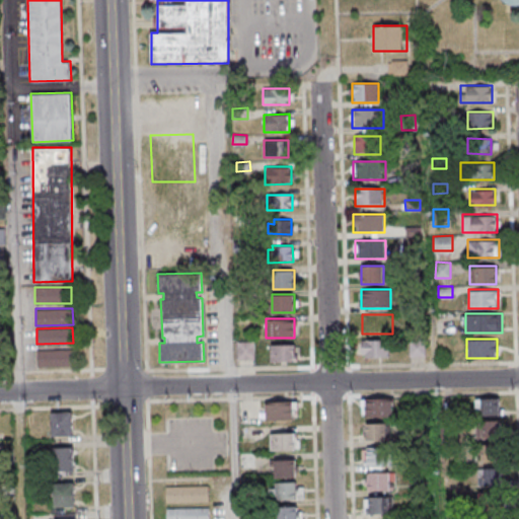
[(388,358),(388,341),(361,341),(361,358),(388,358)]
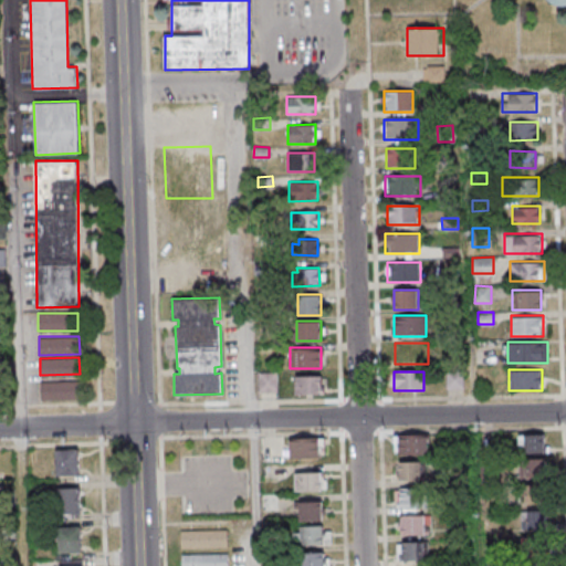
[(447,371),(447,388),(462,388),(462,371),(447,371)]
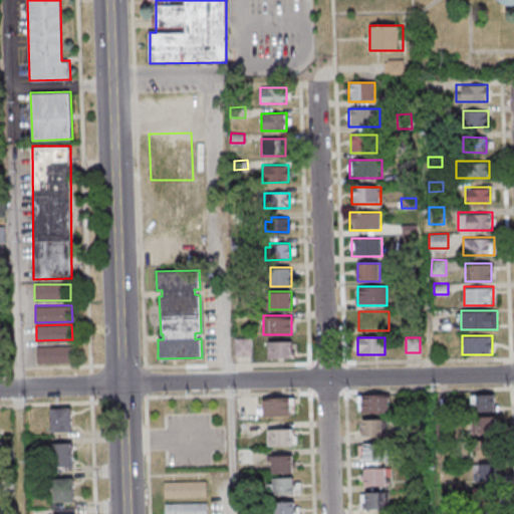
[(250,338),(235,338),(235,354),(251,354),(250,338)]
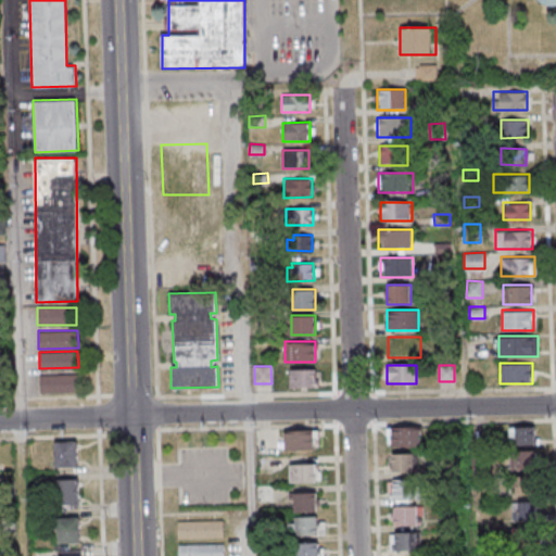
[(316,368),(289,368),(289,387),(316,387),(316,368)]
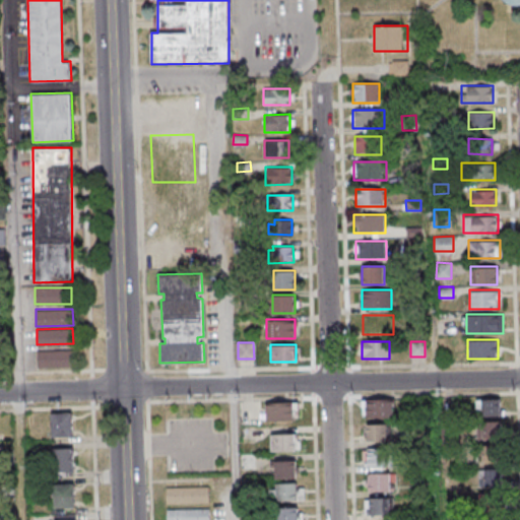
[(38,366),(73,366),(73,349),(38,349),(38,366)]
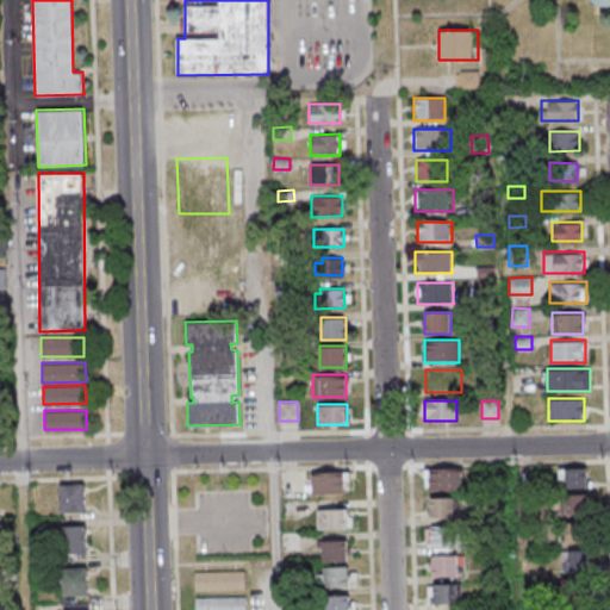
[(587,467),(560,467),(560,489),(587,489),(587,467)]
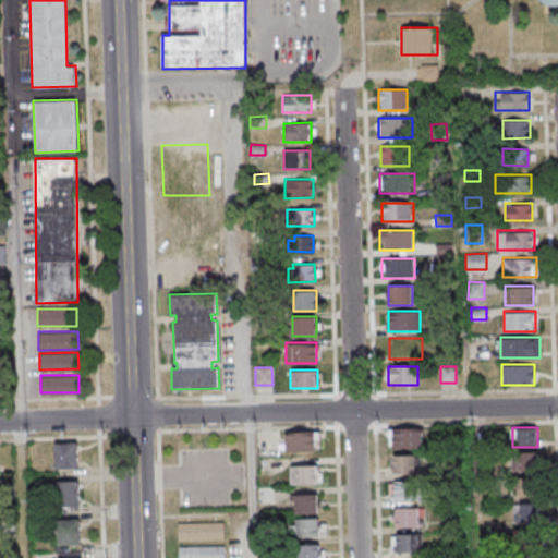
[(390,428),(390,447),(423,447),(423,428),(390,428)]
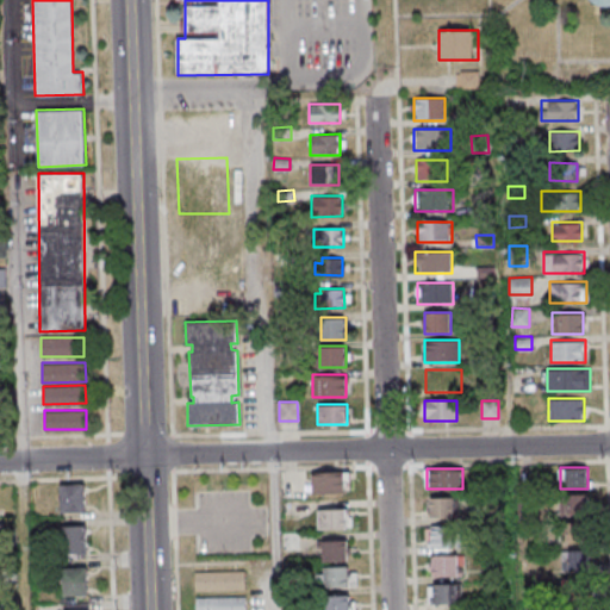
[(312,472),(312,492),(349,492),(349,472),(312,472)]
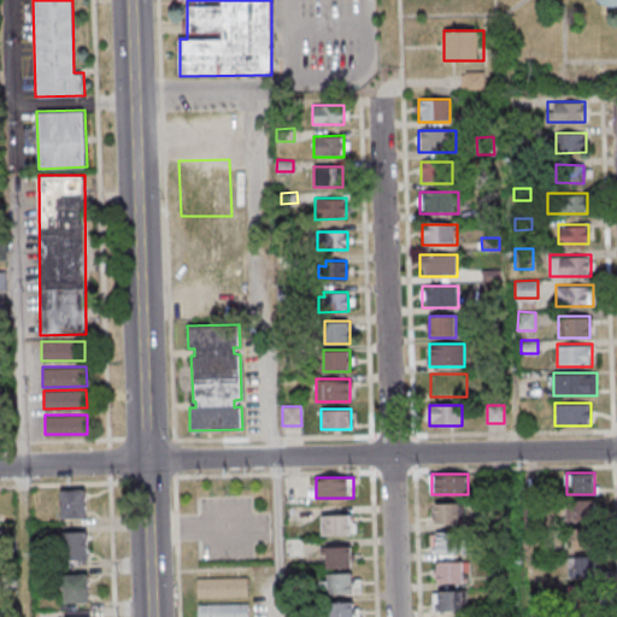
[(88,518),(88,491),(60,491),(60,518),(88,518)]
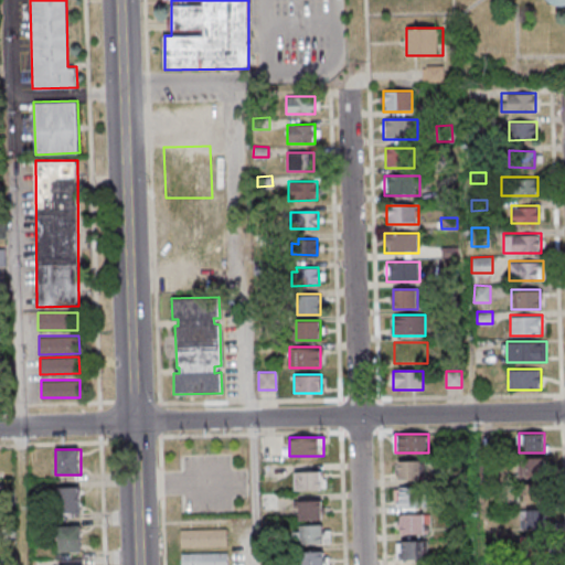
[(545,458),(523,458),(523,480),(545,480),(545,458)]
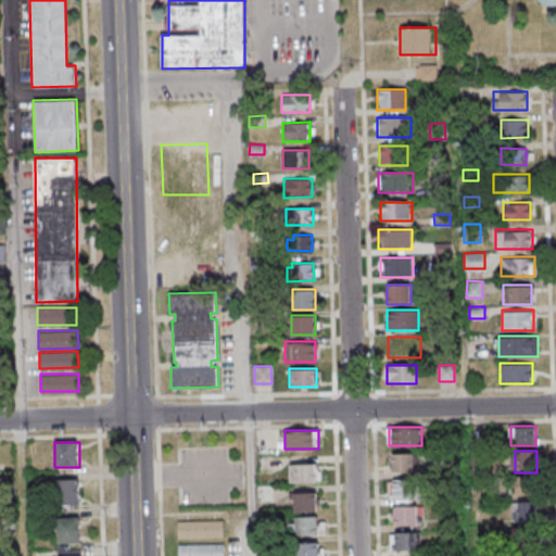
[(415,453),(391,453),(391,471),(415,471),(415,453)]
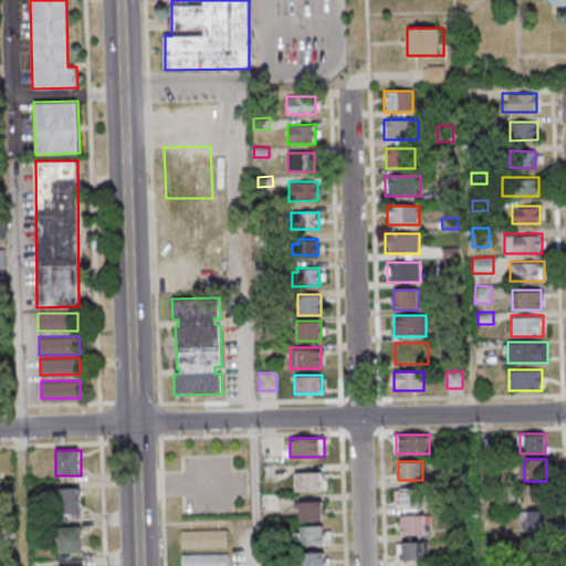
[(295,472),(295,490),(326,490),(326,472),(295,472)]
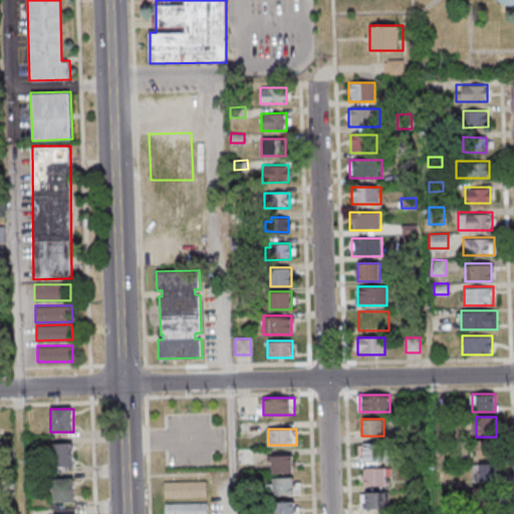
[(477,441),(477,459),(499,459),(499,441),(477,441)]
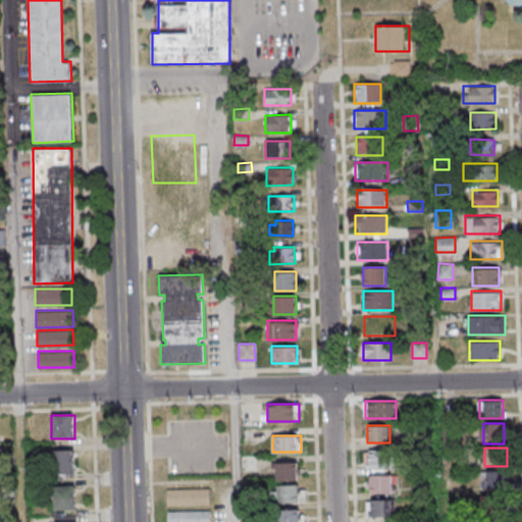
[(73,450),(56,450),(56,474),(73,474),(73,450)]
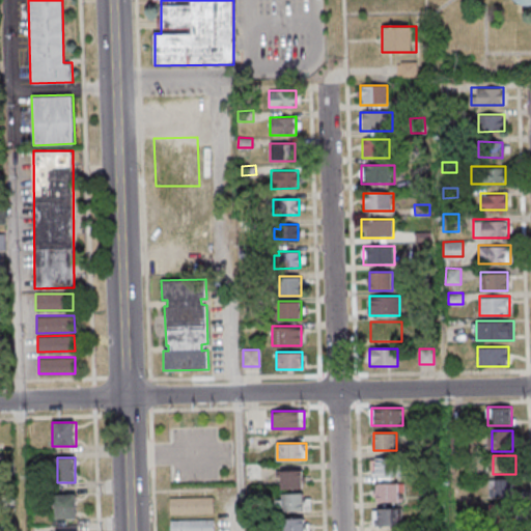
[(372,457),(372,475),(399,475),(399,457),(372,457)]
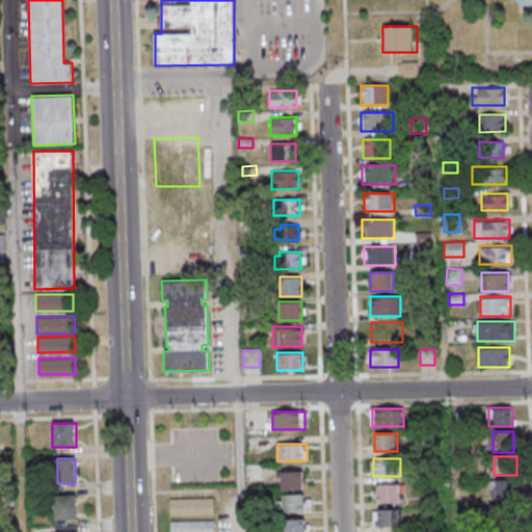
[(247,466),(247,479),(261,479),(261,466),(247,466)]
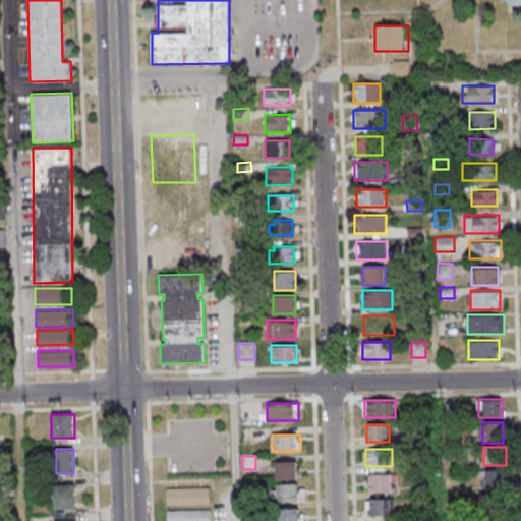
[(276,479),(297,479),(297,461),(276,461),(276,479)]
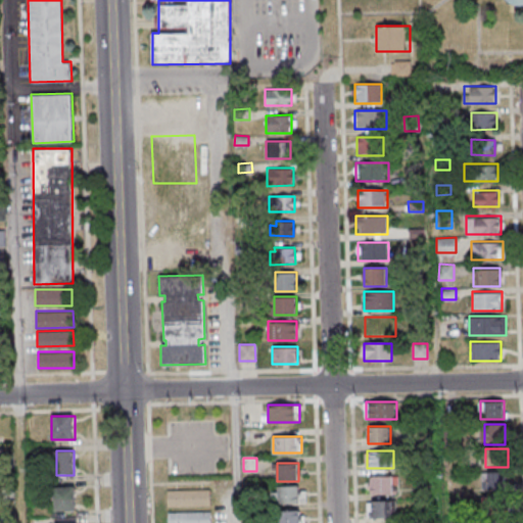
[(483,473),(483,491),(507,491),(507,473),(483,473)]
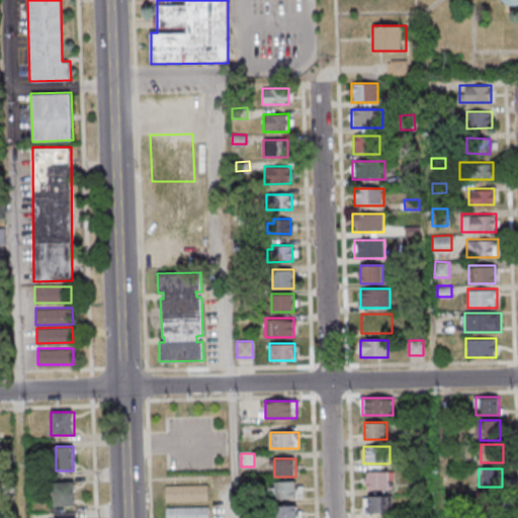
[(367,470),(367,490),(395,490),(395,470),(367,470)]
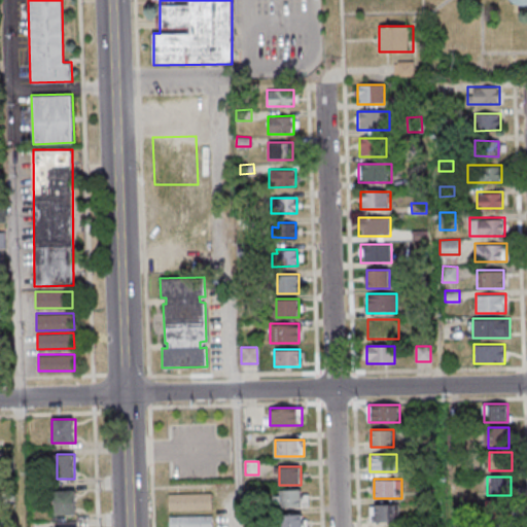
[(55,490),(55,516),(76,516),(76,490),(55,490)]
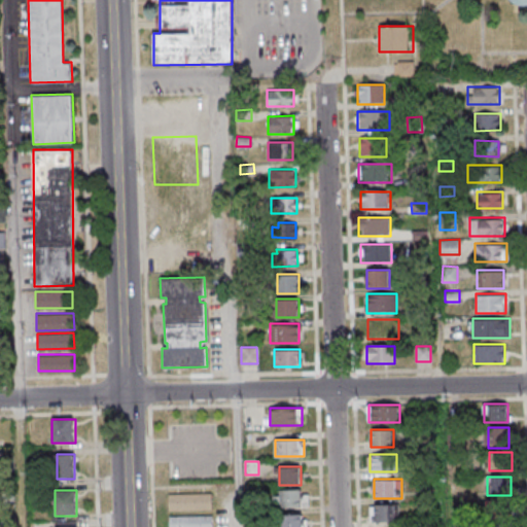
[(281,506),(306,506),(306,490),(281,490),(281,506)]
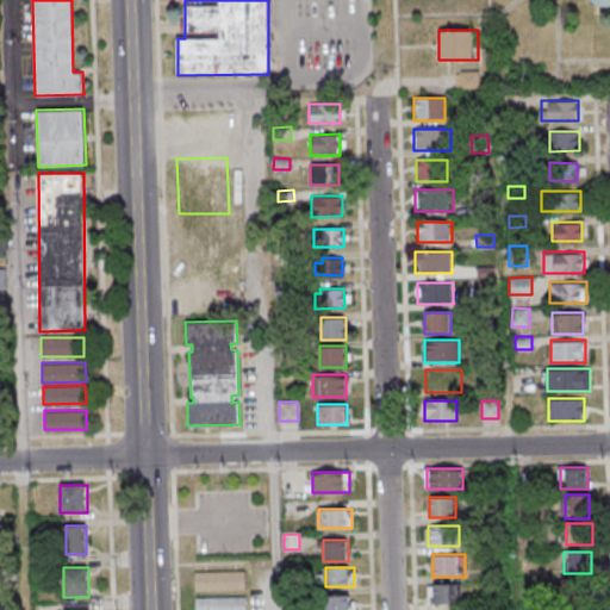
[(197,590),(246,590),(246,572),(197,572),(197,590)]
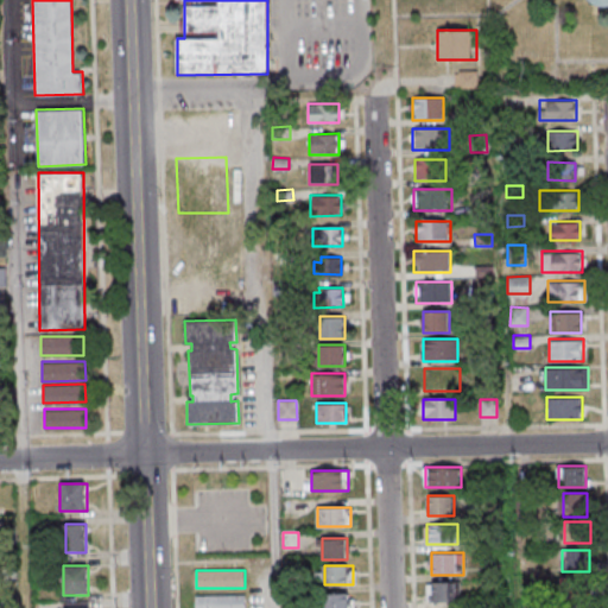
[(456,602),(456,582),(426,582),(426,602),(456,602)]
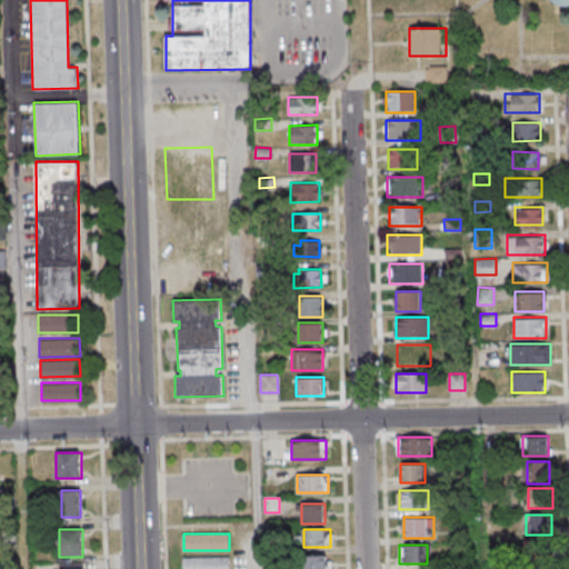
[(529,568),(551,568),(552,553),(529,553),(529,568)]
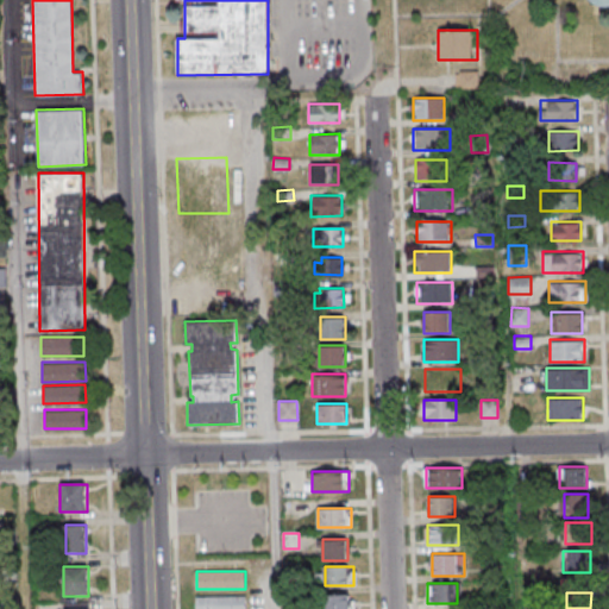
[(352,608),(353,594),(325,594),(325,608),(352,608)]
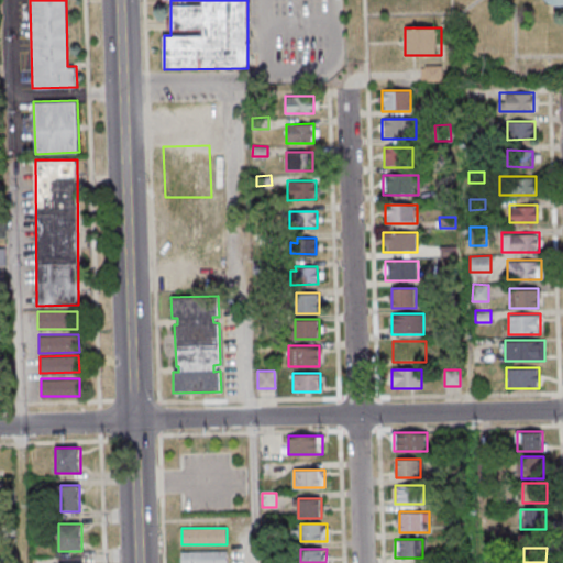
[(228,562),(228,551),(181,551),(180,562),(228,562)]
